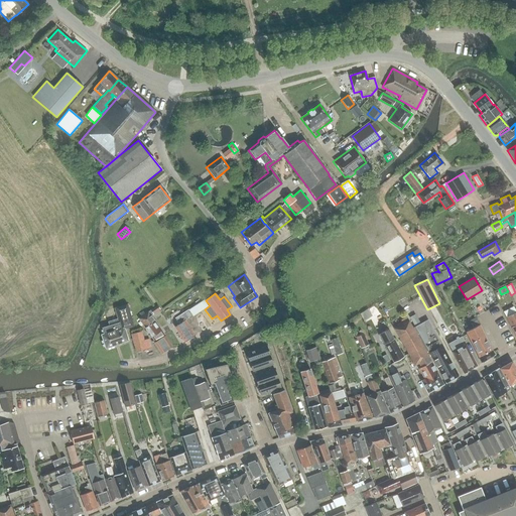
[(185,321),(208,306),(204,299),(187,310),(189,311),(184,314),(183,312),(175,318),(178,324),(174,327),(184,343),(195,336),(185,321)]
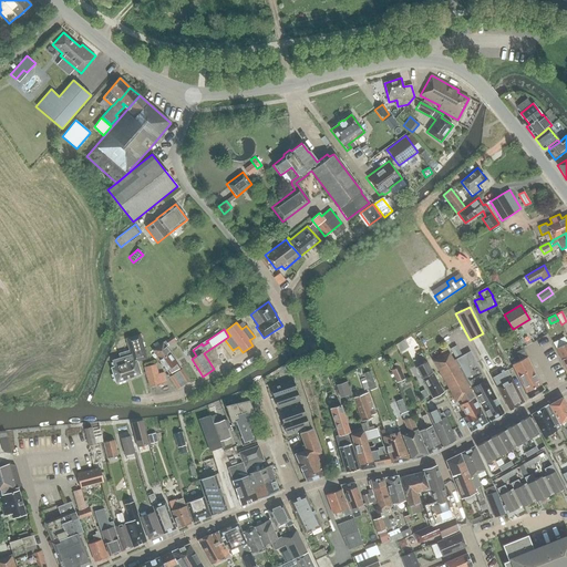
[(116,383),(141,374),(136,362),(146,359),(138,334),(125,339),(129,351),(119,354),(120,359),(112,361),(114,368),(111,369),(116,383)]
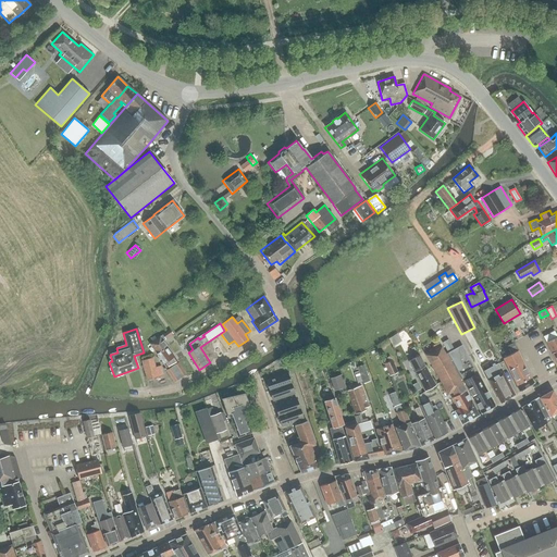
[(162,341),(173,334),(170,330),(149,344),(157,355),(166,347),(162,341)]
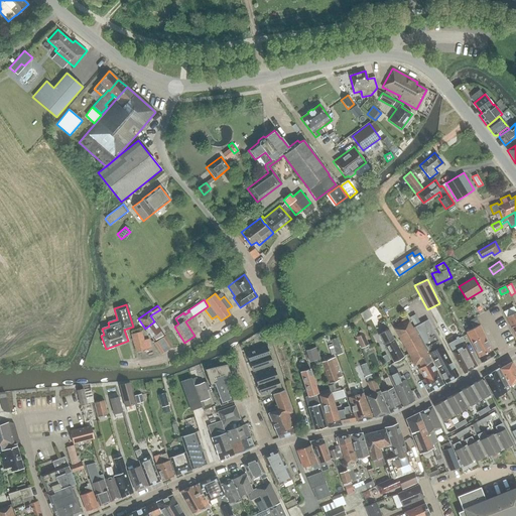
[(372,316),(368,309),(360,314),(364,321),(372,316)]
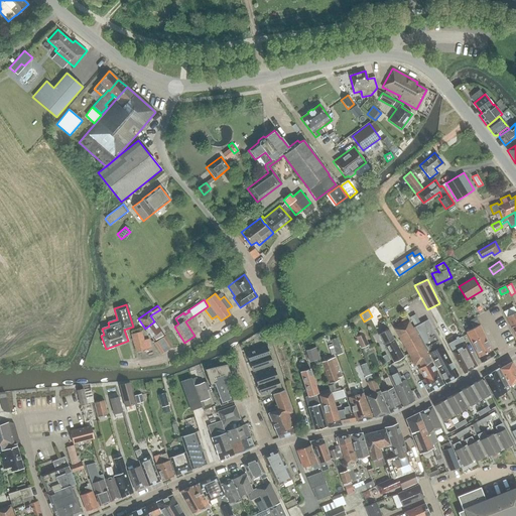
[(515,311),(506,317),(515,336),(515,311)]
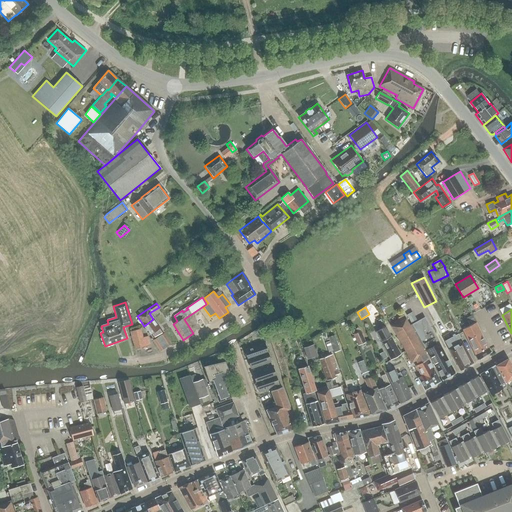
[(416,320),(412,312),(406,315),(410,323),(416,320)]
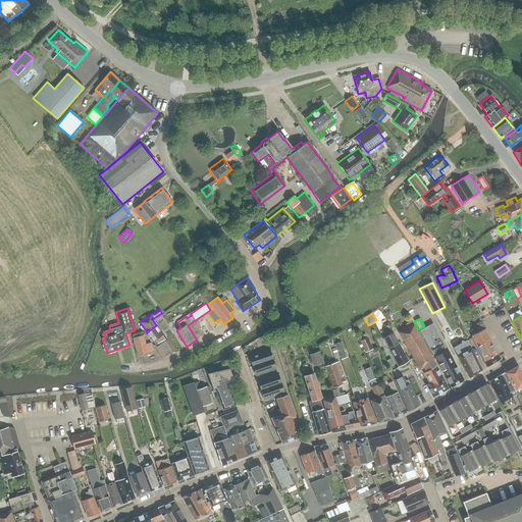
[(486,367),(500,359),(481,320),(475,324),(479,331),(471,336),(486,367)]
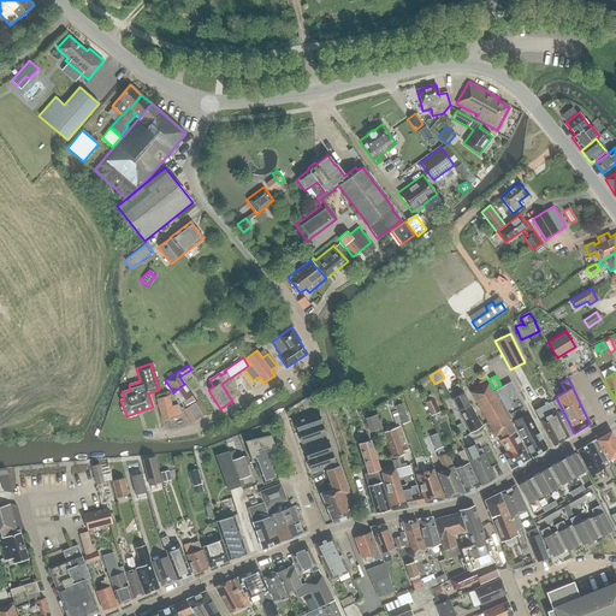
[(510,381),(492,391),(498,402),(499,401),(509,420),(511,419),(532,457),(548,449),(527,413),(510,383),(510,381)]
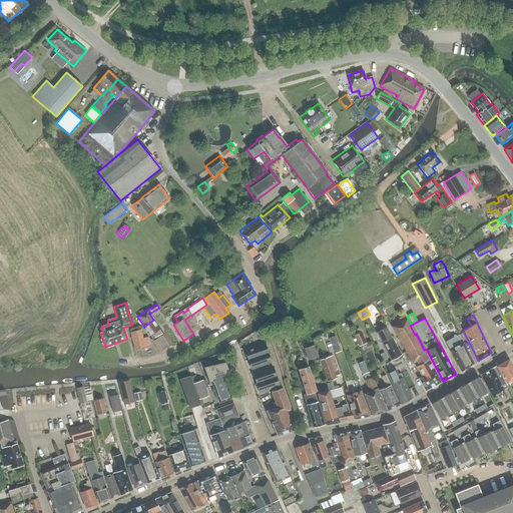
[(160,329),(153,320),(144,327),(150,336),(151,336),(153,339),(163,333),(160,329)]
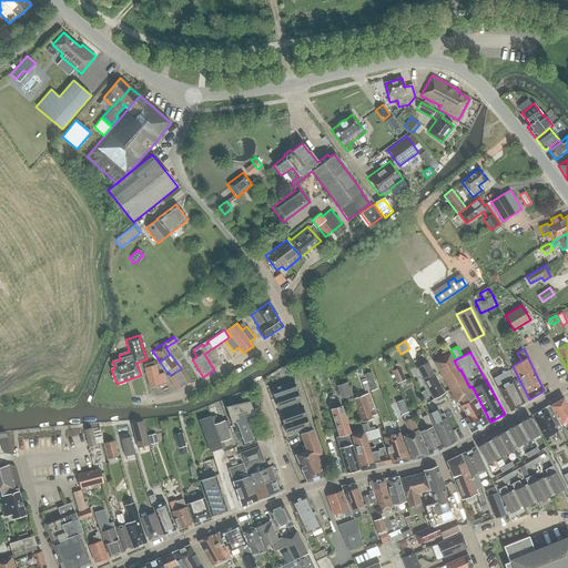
[(449,354),(434,363),(456,403),(460,401),(463,405),(460,406),(467,417),(463,419),(470,433),(488,424),(459,371),(454,361),(449,354)]
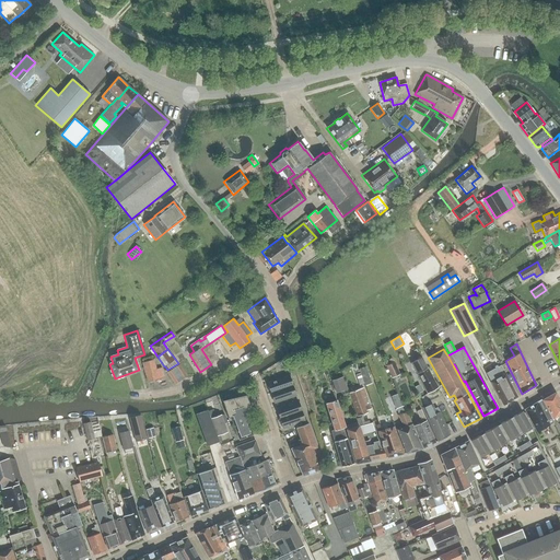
[(438,387),(427,368),(421,358),(411,363),(417,373),(427,394),(438,387)]
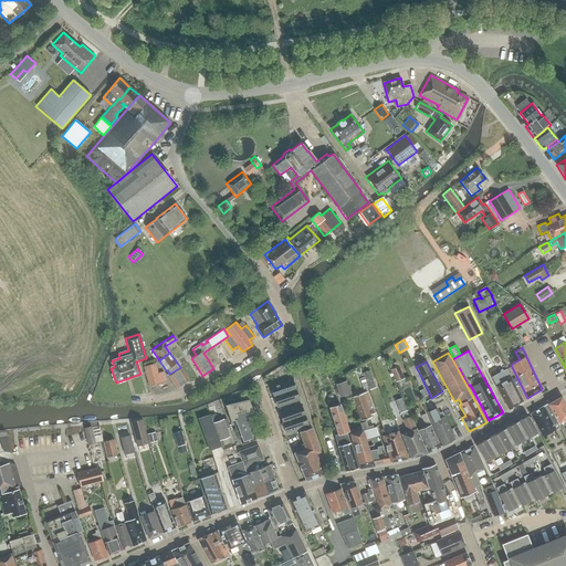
[(285,363),(280,366),(284,373),(290,369),(285,363)]
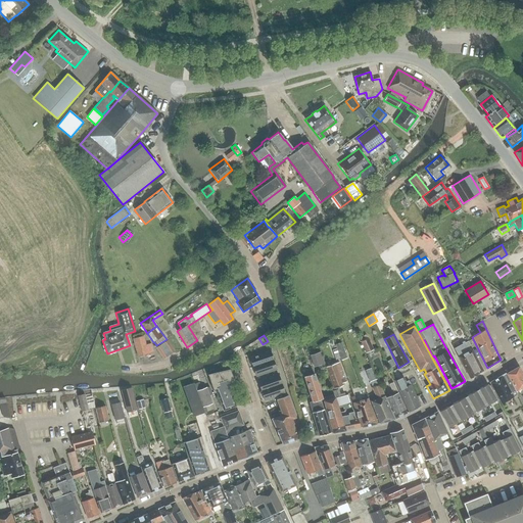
[(143,336),(133,339),(137,357),(148,354),(145,344),(143,336)]
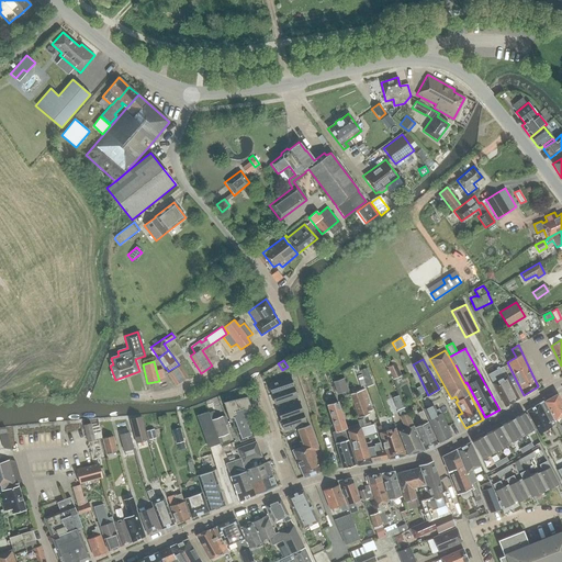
[(393,379),(401,375),(395,363),(388,367),(393,379)]
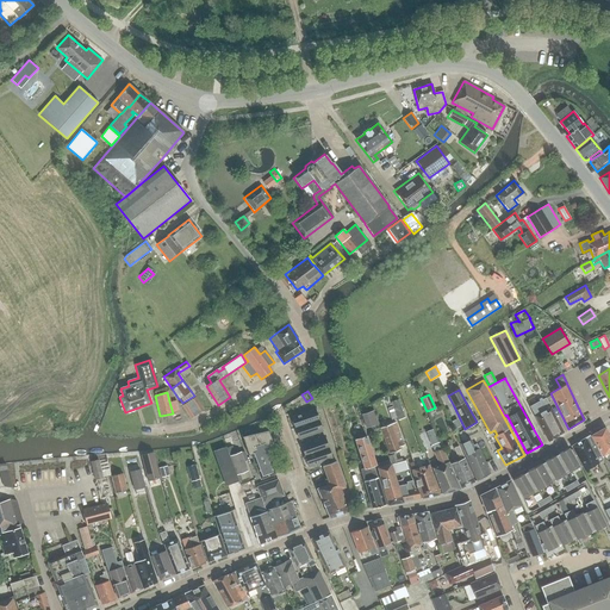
[(191,417),(203,410),(195,398),(182,405),(191,417)]
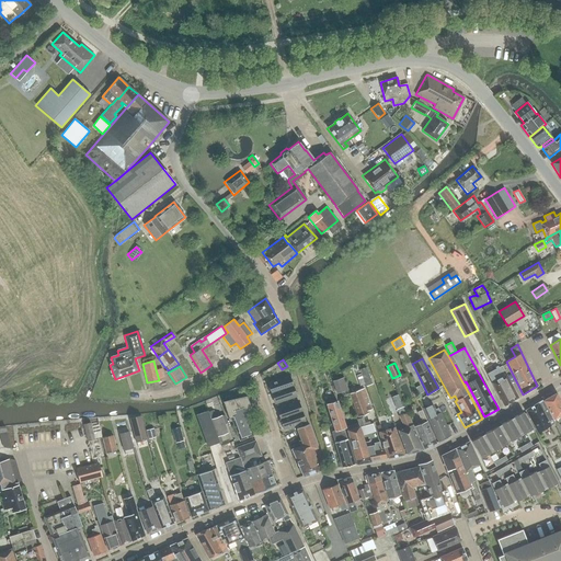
[(504,405),(517,398),(502,366),(501,366),(487,374),(492,382),(491,382),(504,405)]
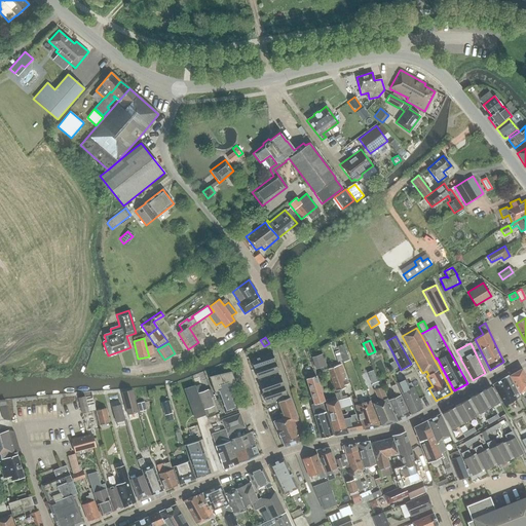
[(349,361),(343,344),(337,346),(342,363),(349,361)]
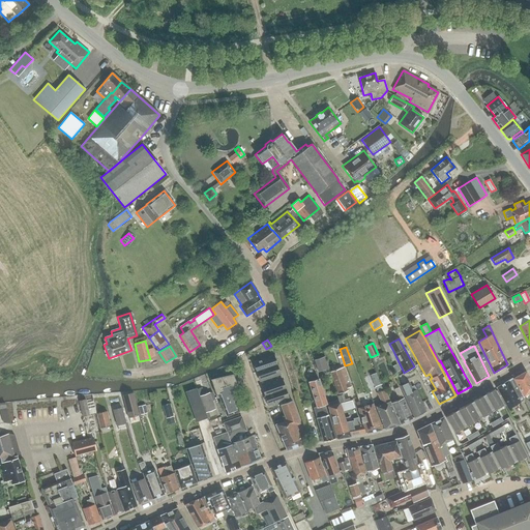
[(256,372),(276,364),(273,355),(253,362),(256,372)]
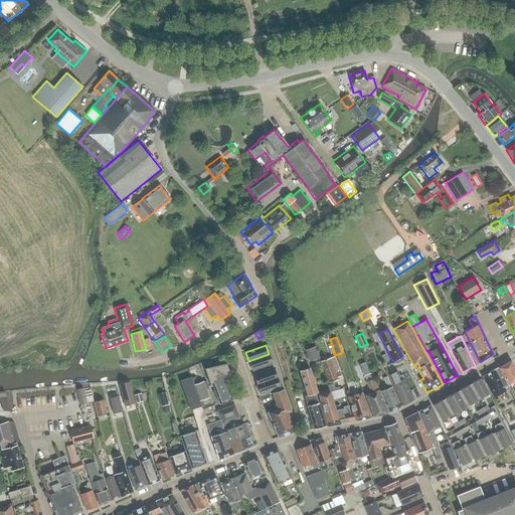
[(320,360),(315,346),(305,350),(309,362),(312,360),(314,364),(320,362),(319,361),(320,360)]
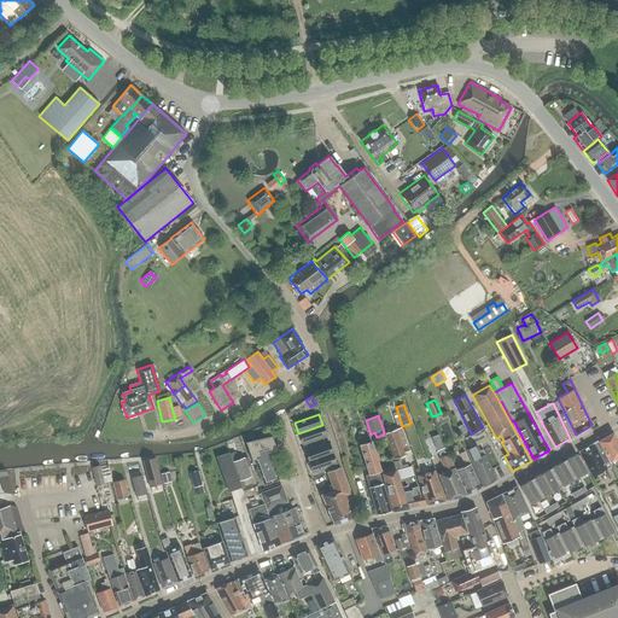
[(303,444),(326,437),(322,425),(298,433),(303,444)]
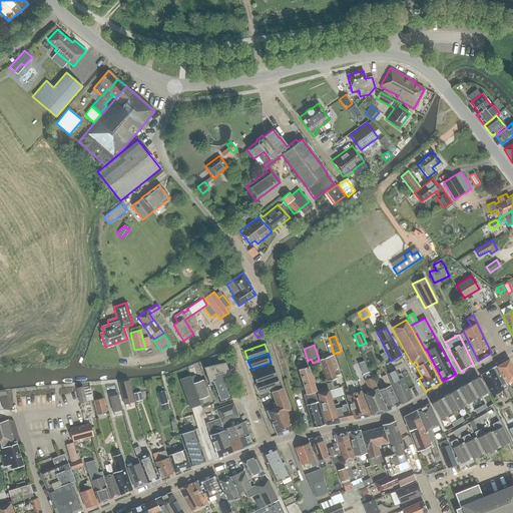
[(336,376),(340,375),(333,355),(319,360),(327,382),(336,378),(336,376)]
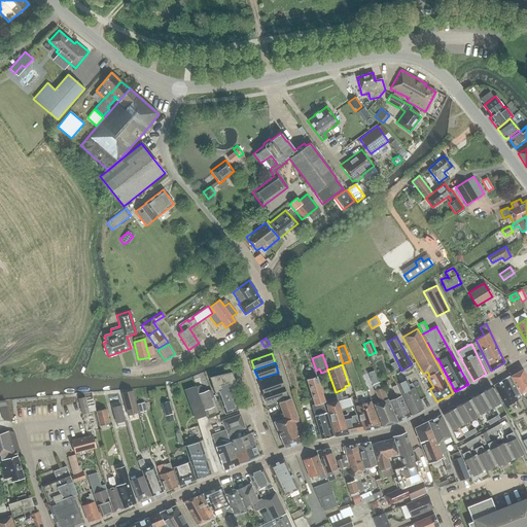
[(526,377),(522,370),(510,377),(516,387),(520,394),(526,390),(526,377)]
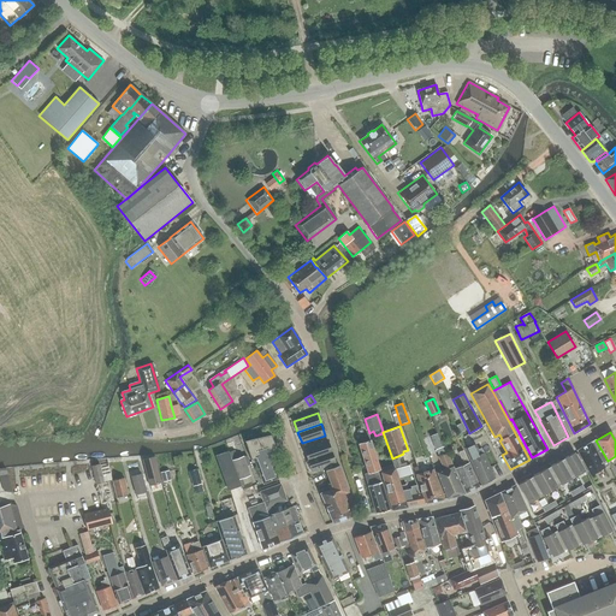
[(252,462),(254,461),(262,484),(278,479),(268,454),(277,450),(271,436),(244,442),(252,462)]
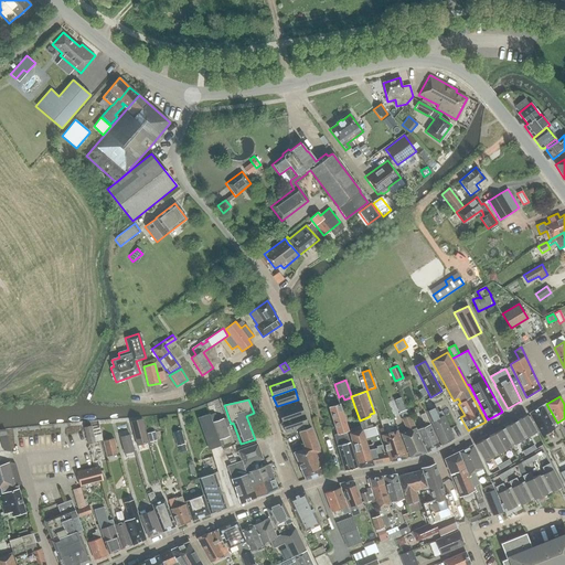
[(553,415),(546,404),(546,403),(529,414),(541,436),(558,427),(553,415)]
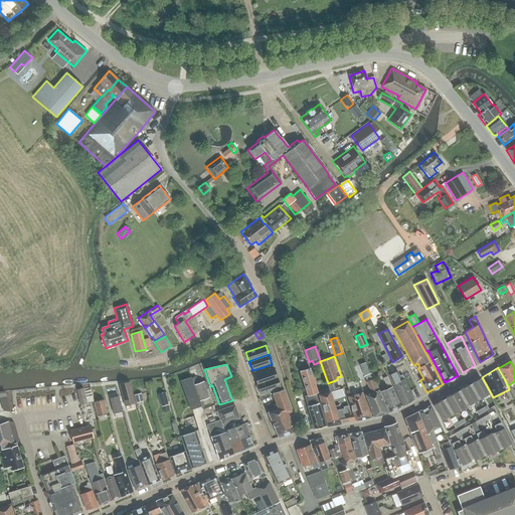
[(256,384),(277,378),(274,368),(253,375),(256,384)]
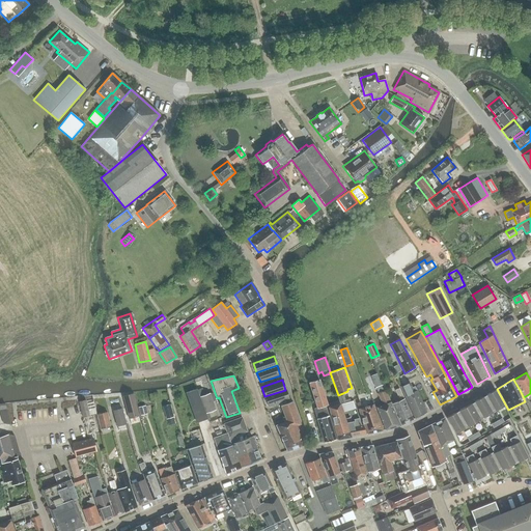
[(324,442),(330,441),(335,440),(325,406),(327,404),(318,380),(309,383),(316,408),(319,407),(323,417),(316,419),(324,442)]
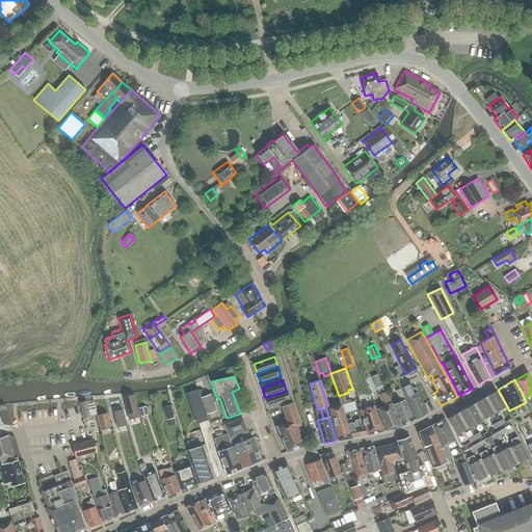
[(408,384),(401,388),(416,420),(427,414),(418,392),(417,392),(416,388),(413,389),(409,383),(408,384)]
